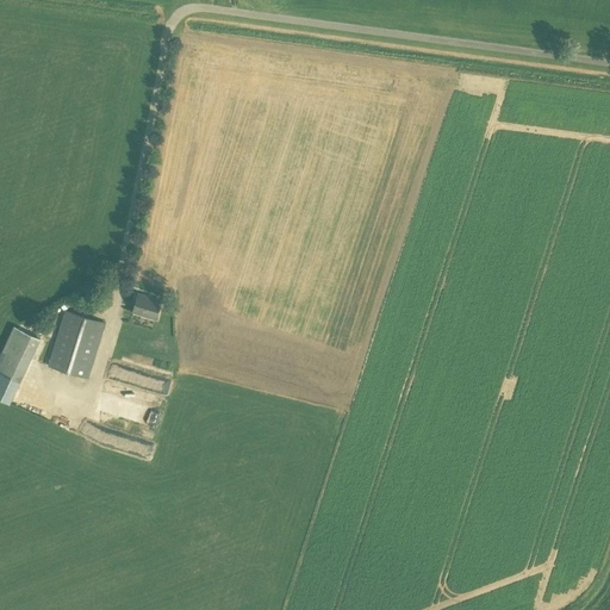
[(155,318),(161,300),(138,293),(132,311),(155,318)]
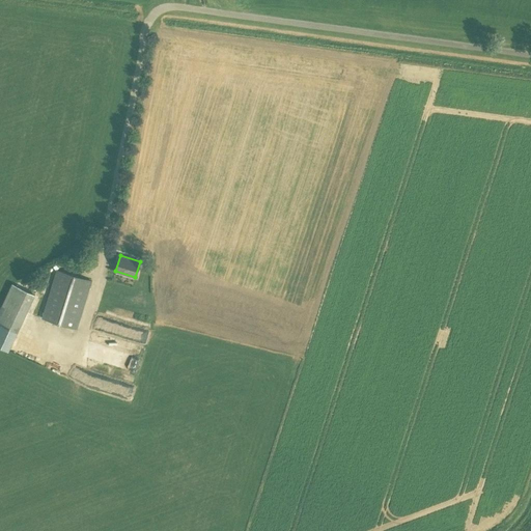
[(77,329),(92,280),(57,270),(42,318),(77,329)]
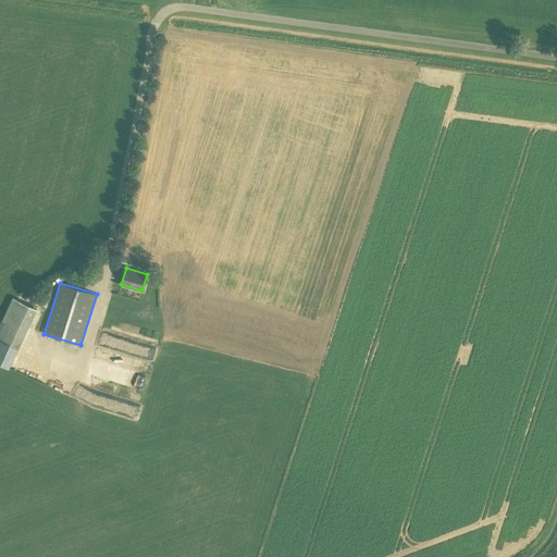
[(19,348),(0,339),(0,363),(9,368),(19,348)]
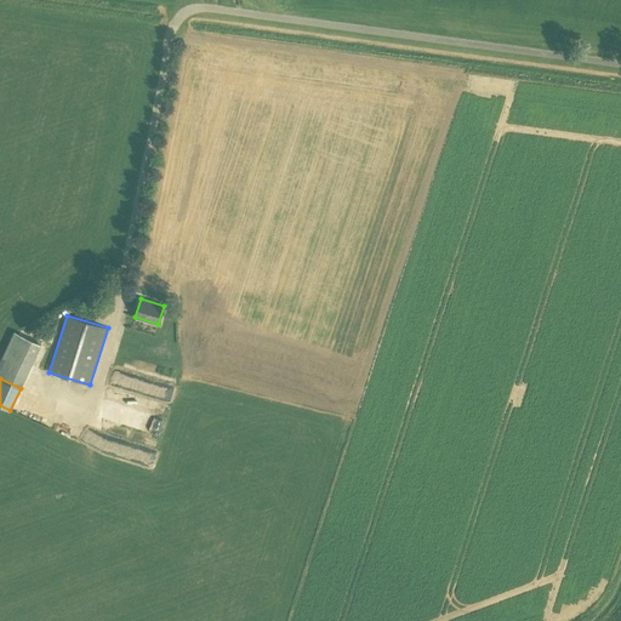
[(169,398),(169,381),(151,380),(149,397),(169,398)]
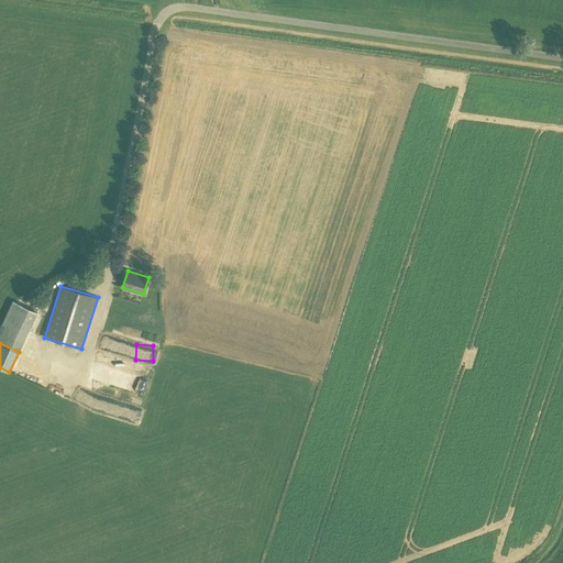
[(75,394),(76,375),(61,374),(61,393),(75,394)]
